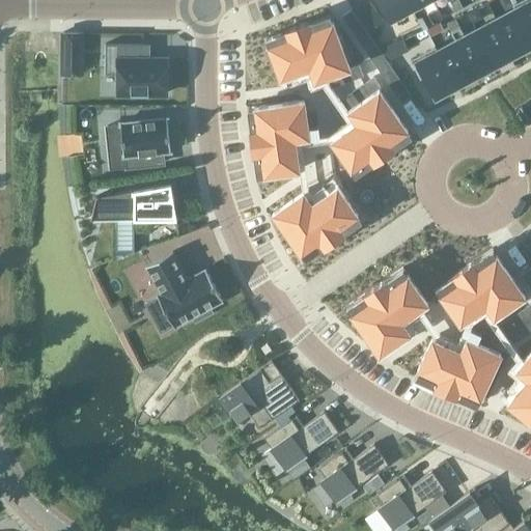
[(412,9),(407,0),(379,0),(391,21),(412,9)]
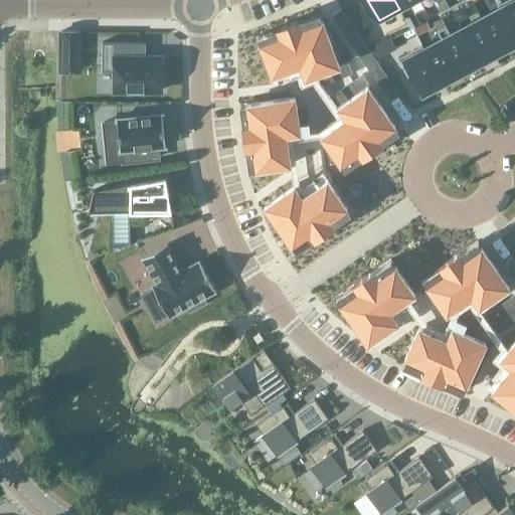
[(415,0),(394,0),(399,9),(415,0)]
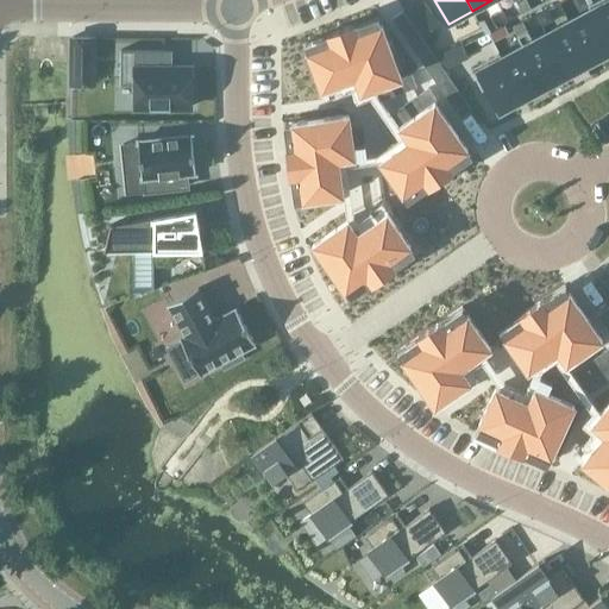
[(608,0),(596,0),(589,5),(591,10),(608,43),(608,0)]
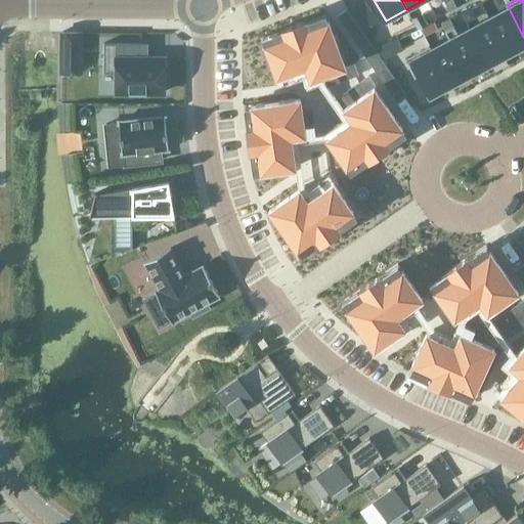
[(379,20),(364,1),(350,11),(363,31),(379,20)]
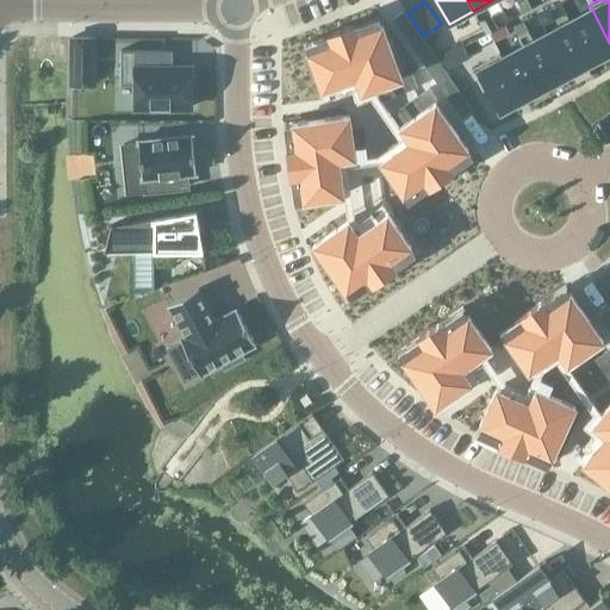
[(548,14),(546,10),(536,14),(537,16),(539,20),(548,14)]
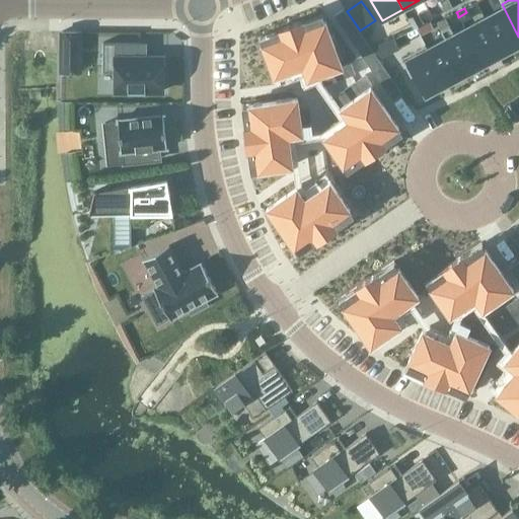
[(518,36),(504,8),(485,18),(503,53),(518,43),(518,36)]
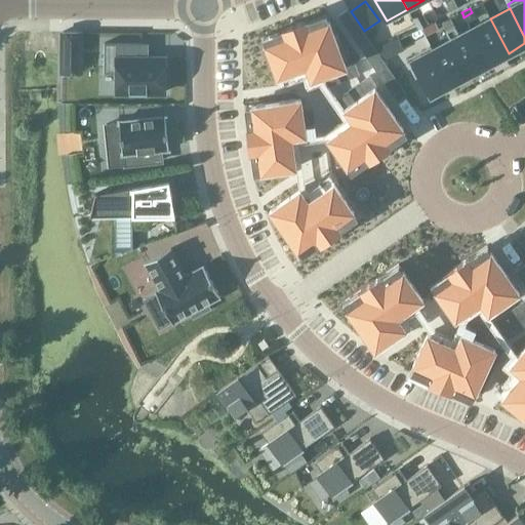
[(341,23),(352,15),(347,9),(337,15),(341,23)]
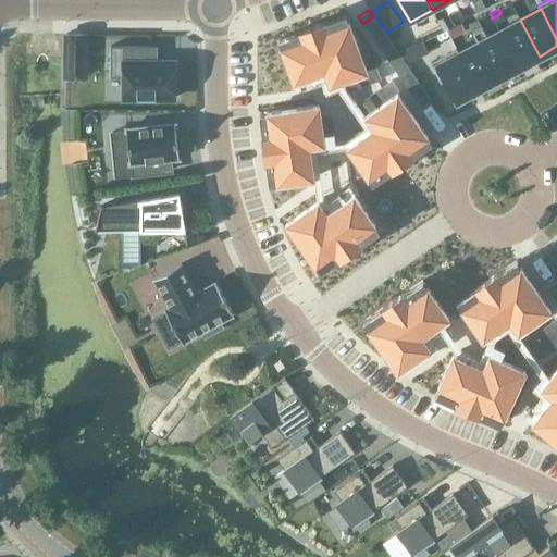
[(277,38),(294,82),(324,70),(330,84),(367,71),(346,13),(344,14),(346,22),(326,29),(323,22),(299,32),(302,38),(283,46),(280,38),(277,38)]
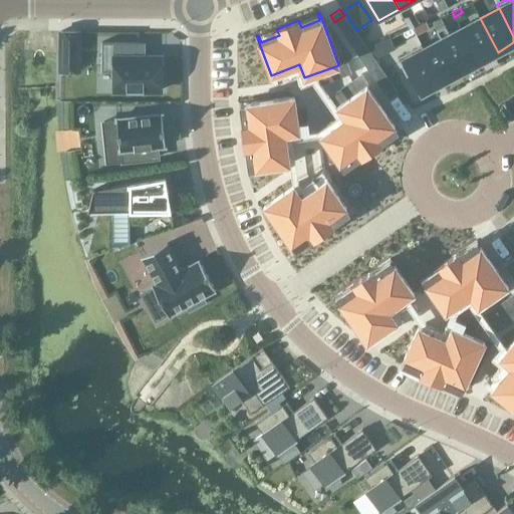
[(410,29),(413,28),(420,25),(414,13),(409,15),(404,18),(405,18),(410,29)]
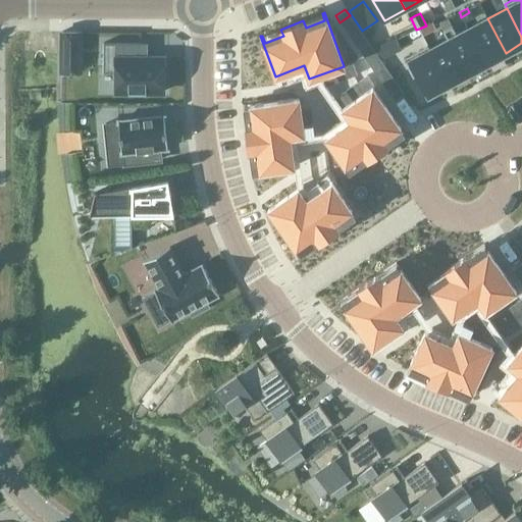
[(354,21),(350,15),(340,22),(345,29),(354,21)]
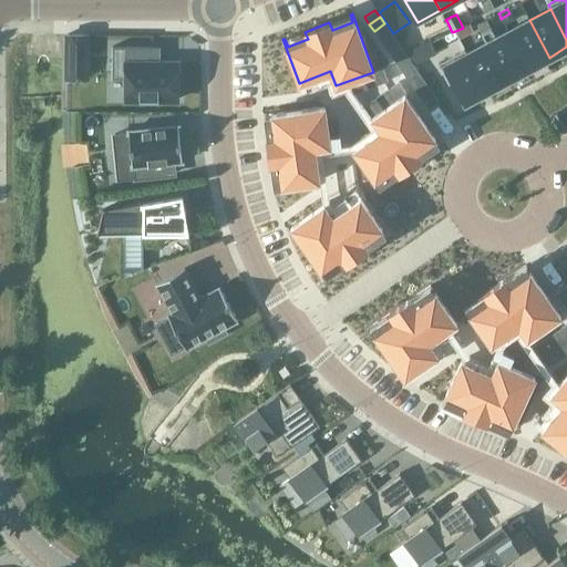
[(478,27),(482,33),(491,28),(486,20),(477,24),(478,27)]
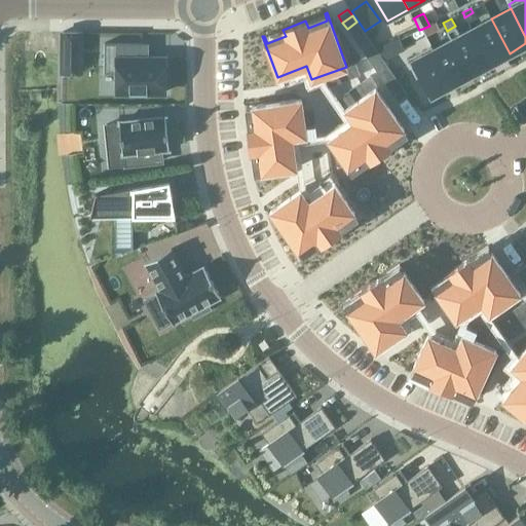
[(491,19),(472,29),(490,64),(510,53),(491,19)]
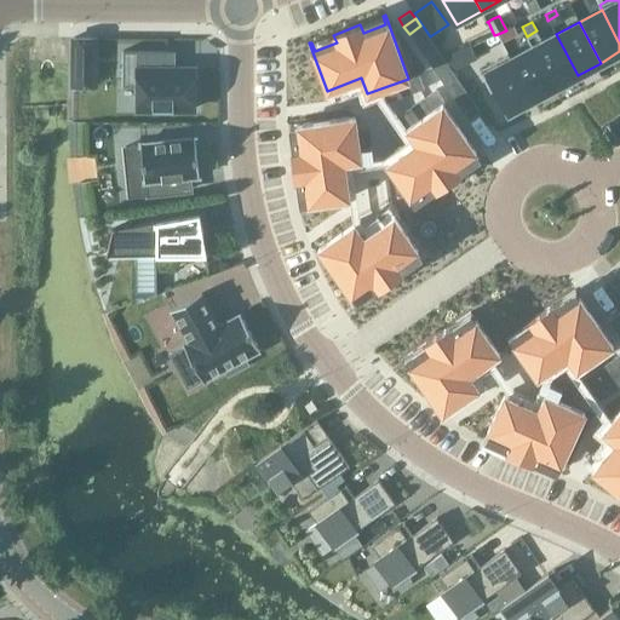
[(426,34),(420,26),(409,34),(414,41),(426,34)]
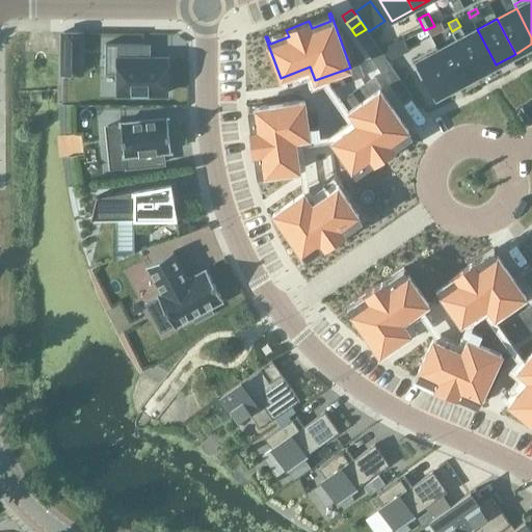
[(434,26),(427,29),(430,36),(445,29),(443,25),(442,22),(441,23),(434,26)]
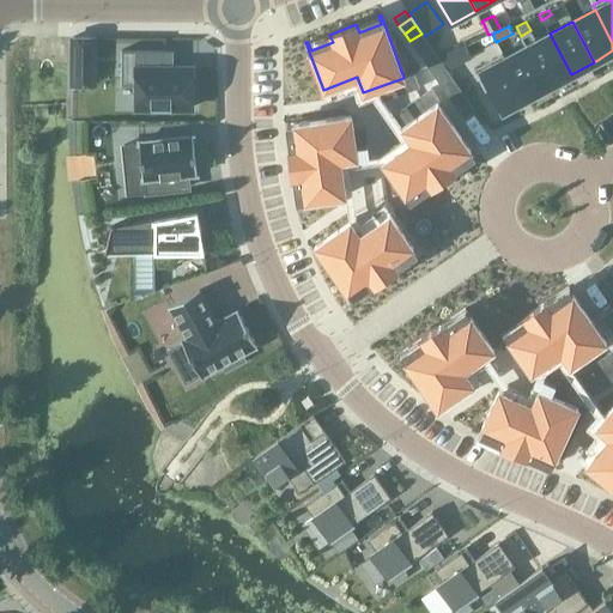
[(571,74),(550,34),(536,41),(530,30),(521,36),(527,47),(548,86),(571,74)]
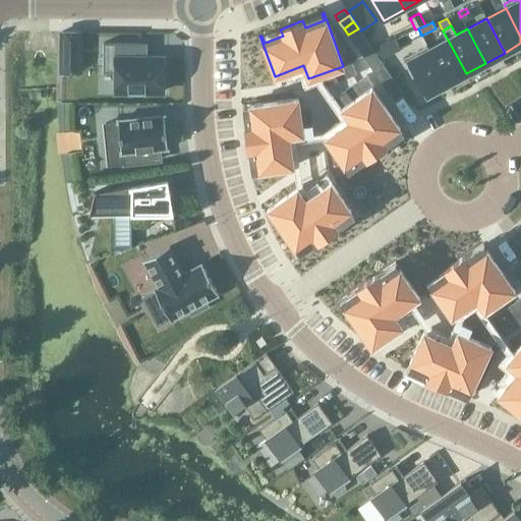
[(362,35),(358,29),(348,35),(352,42),(362,35)]
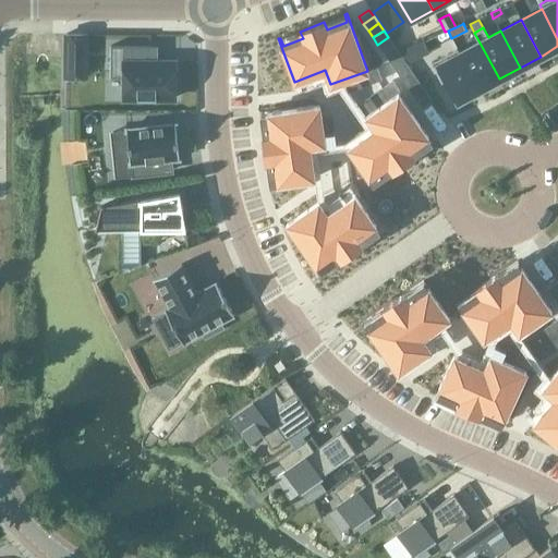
[(86,34),(67,34),(67,62),(86,62),(86,34)]
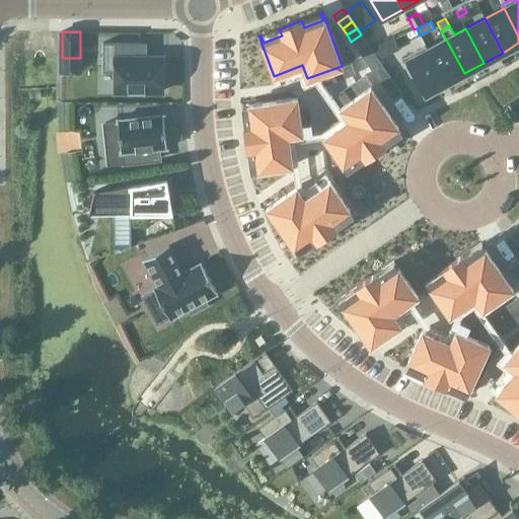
[(365,41),(361,34),(351,42),(356,48),(365,41)]
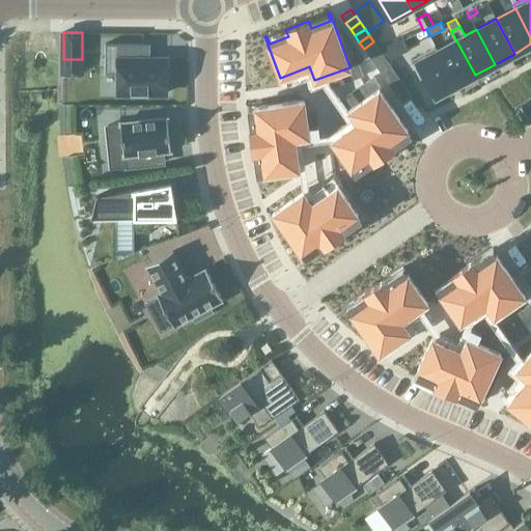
[(456,40),(437,51),(455,85),(475,75),(456,40)]
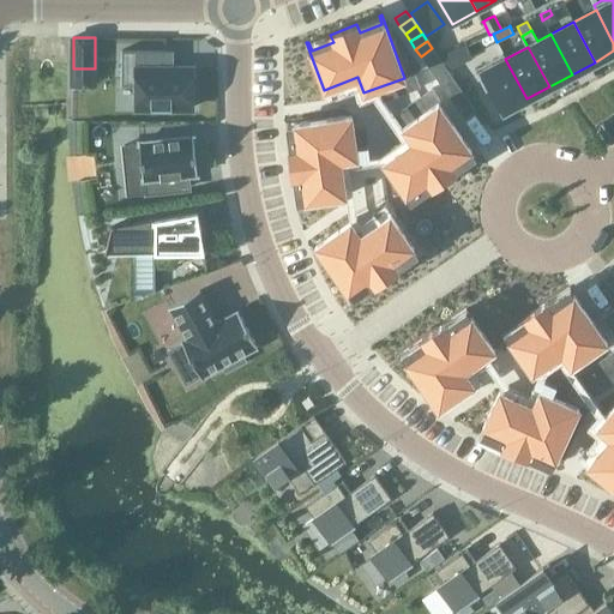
[(427,65),(439,58),(433,49),(422,58),(427,65)]
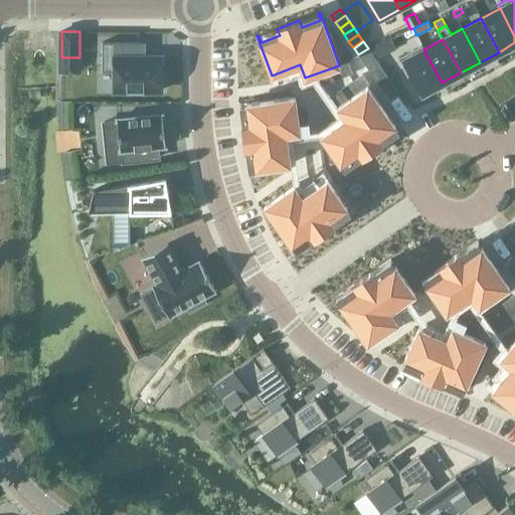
[(162,57),(145,57),(141,53),(139,53),(139,42),(102,42),(102,71),(114,71),(114,90),(162,90),(162,57)]
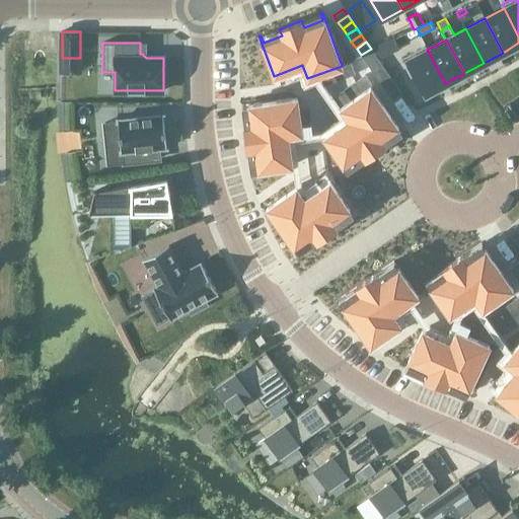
[(373,48),(378,58),(387,54),(382,44),(373,48)]
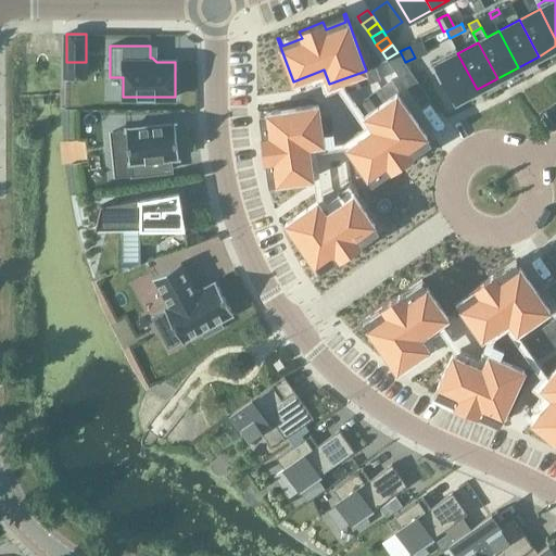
[(457,53),(455,49),(429,62),(440,81),(444,80),(455,101),(477,89),(457,53)]
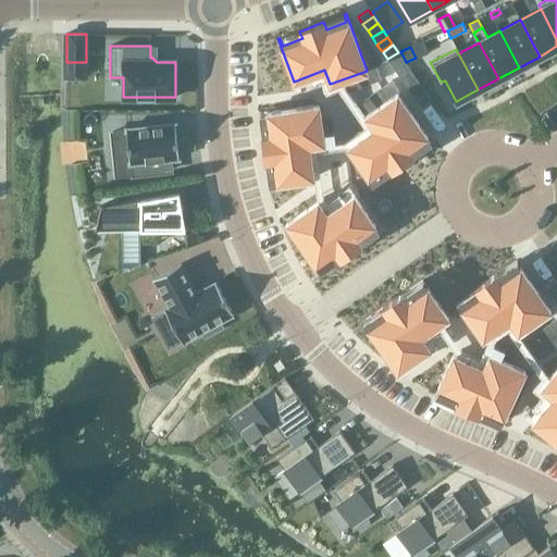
[(387,59),(392,66),(403,59),(398,52),(387,59)]
